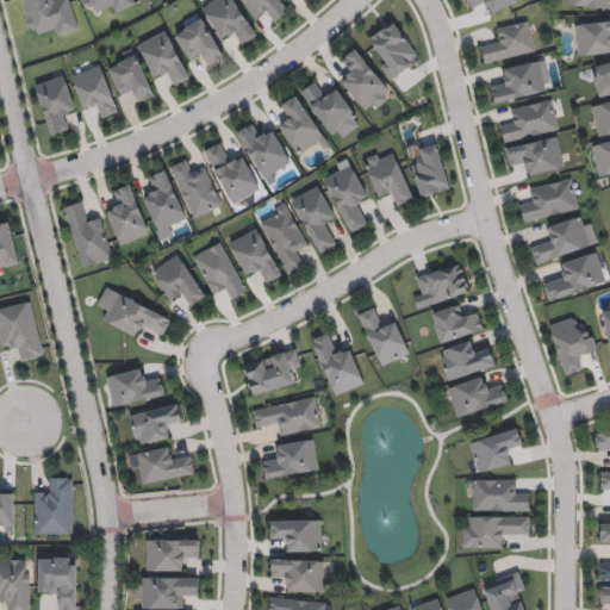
[(20,0),(70,0),(79,27),(57,35),(55,24),(30,32),(20,0)]
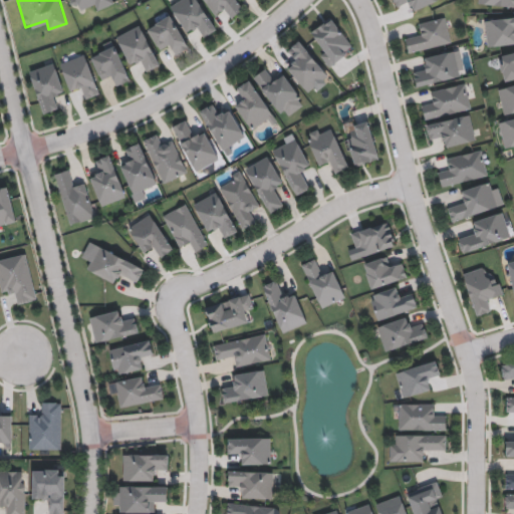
[(69,0),(111,0),(113,3),(96,10),(93,1),(73,8),(69,0)]
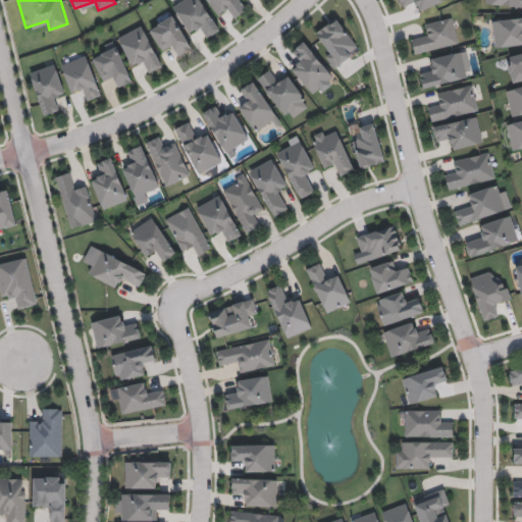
[(192,35),(171,6),(180,0),(200,0),(220,30),(205,40),(199,31),(192,35)]
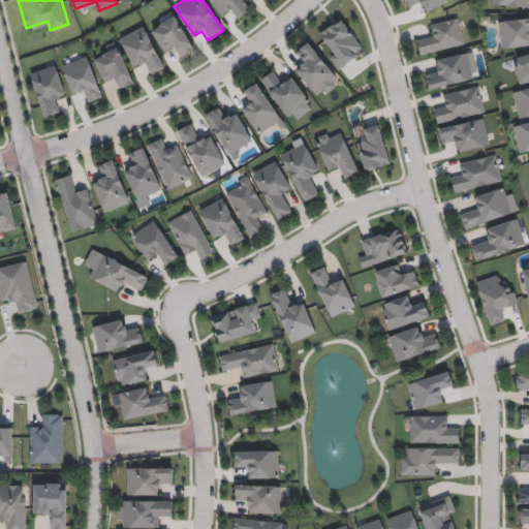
[(209,0),(244,0),(251,9),(237,20),(231,11),(222,18),(209,0)]
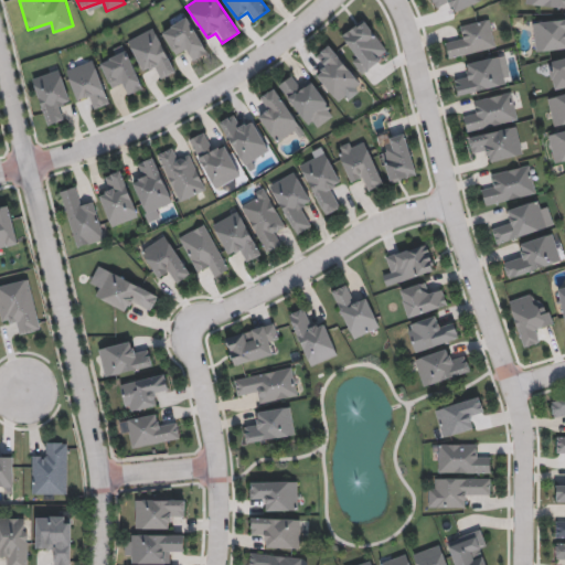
[(480,0),(452,12),(449,6),(437,10),(433,0),(480,0)]
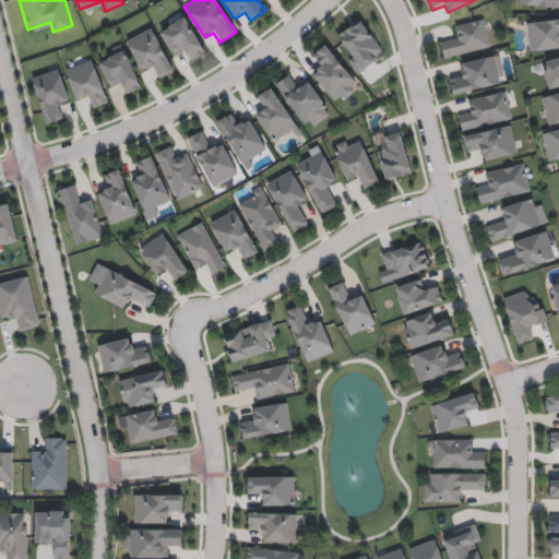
[(185,50),(175,57),(159,31),(185,15),(206,50),(190,60),(185,50)]
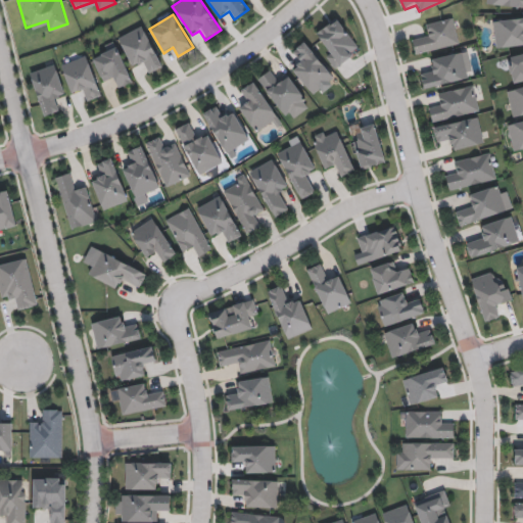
[(459,44),(416,53),(412,36),(432,32),(430,21),(454,16),(459,44)]
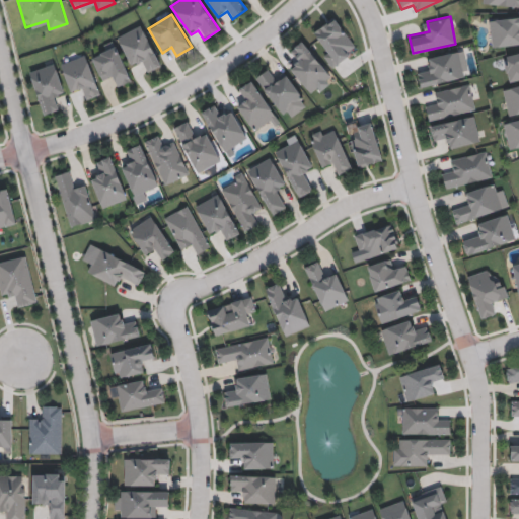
[(518,44),(492,47),(490,19),(518,16),(518,44)]
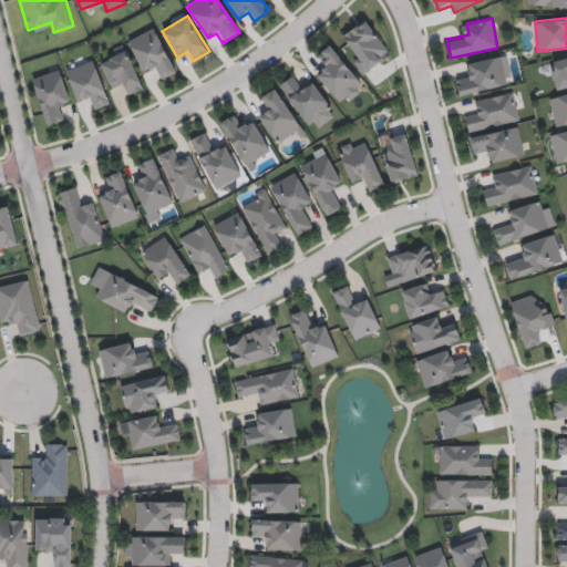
[(363,73),(339,37),(367,19),(391,54),(363,73)]
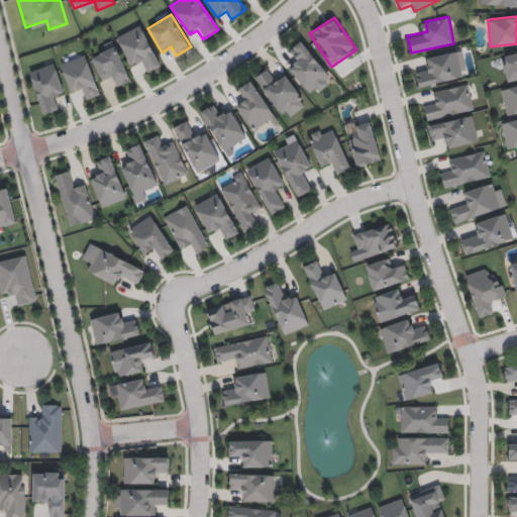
[(142,24),(162,66),(144,74),(139,63),(130,67),(117,36),(142,24)]
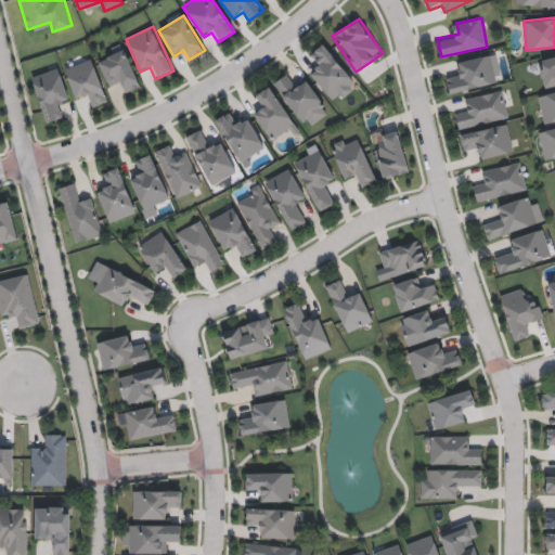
[(308,72),(317,65),(308,55),(323,42),(358,84),(335,103),(308,72)]
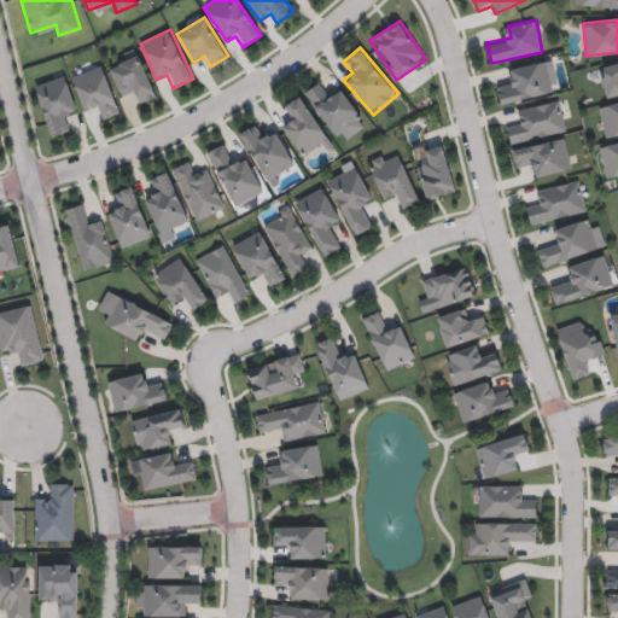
[(139,53),(157,95),(136,104),(132,93),(122,97),(110,66),(139,53)]
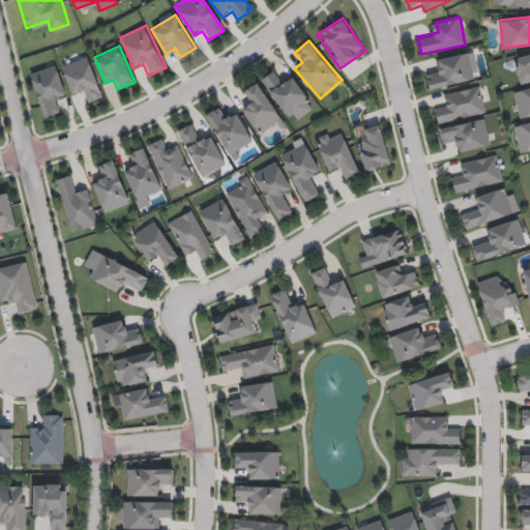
[(431,89),(427,71),(436,68),(434,59),(469,51),(475,79),(431,89)]
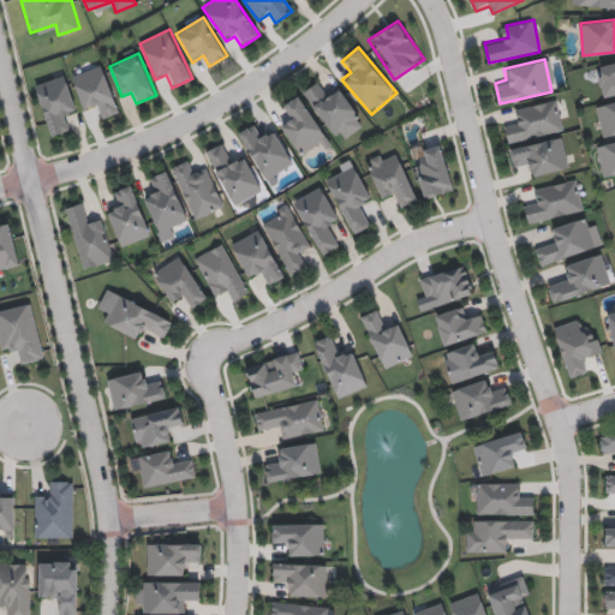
[(120,112),(101,119),(96,107),(85,112),(71,71),(101,60),(120,112)]
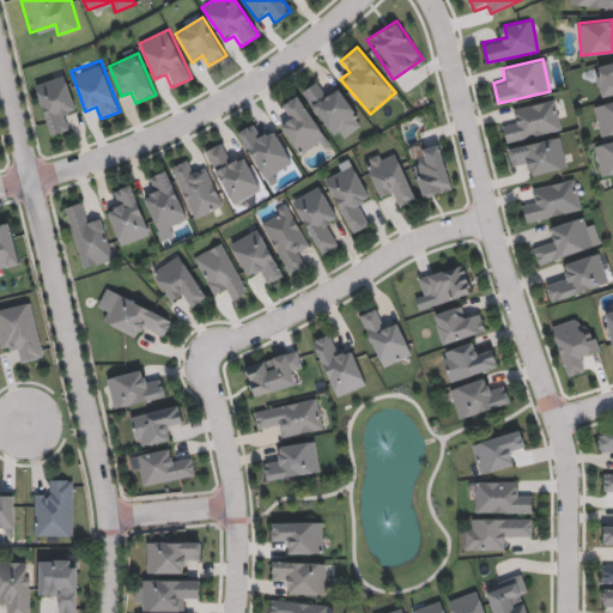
[(612,93),(600,96),(595,65),(612,61),(612,93)]
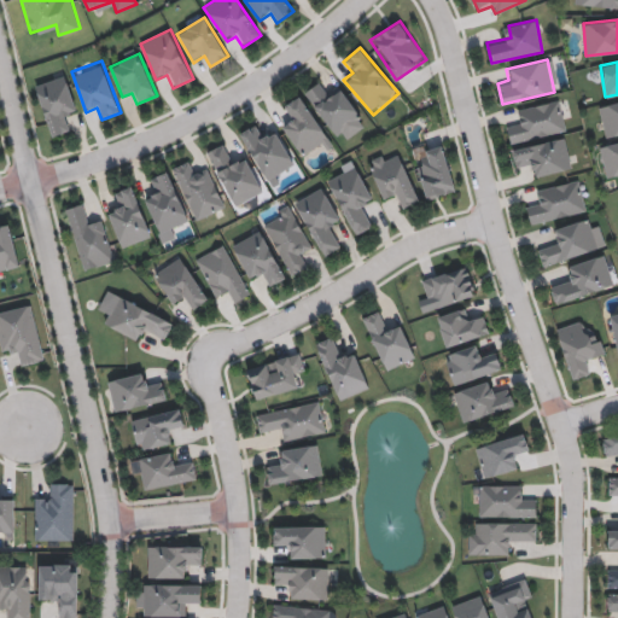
[(35,85),(66,75),(79,114),(69,116),(74,130),(52,136),(35,85)]
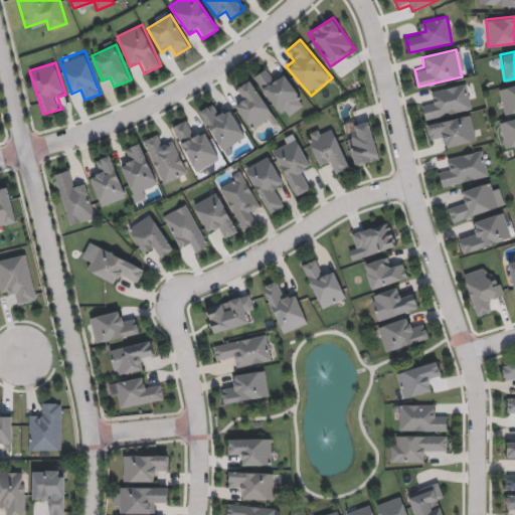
[(284,68),(305,105),(282,120),(254,75),(270,66),(275,74),(284,68)]
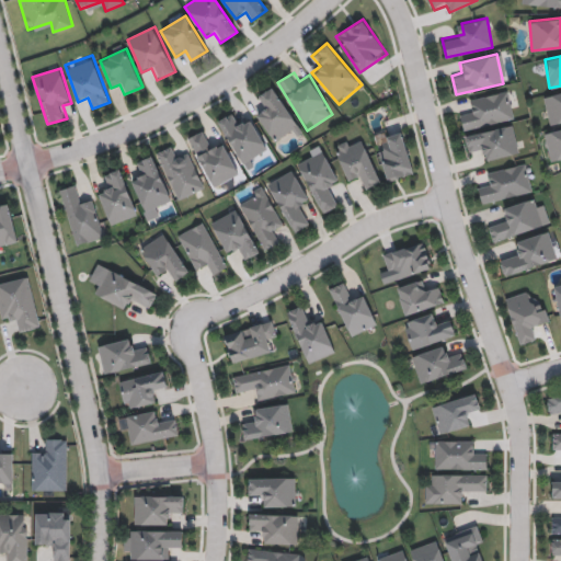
[(275,142),(254,112),(262,107),(255,98),(273,86),(299,125),(275,142)]
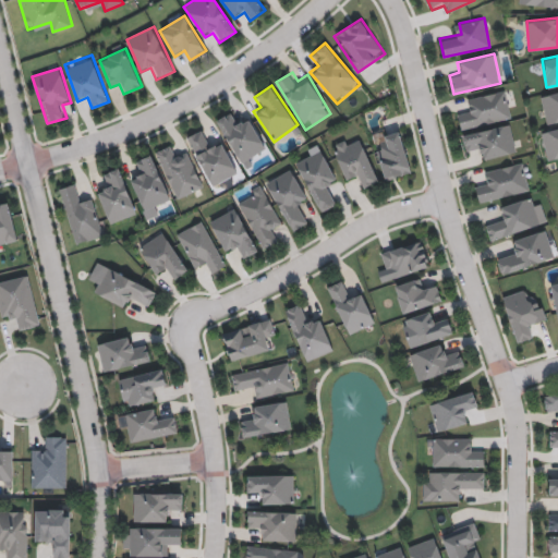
[(461,130),(457,112),(469,109),(465,98),(505,89),(512,118),(461,130)]
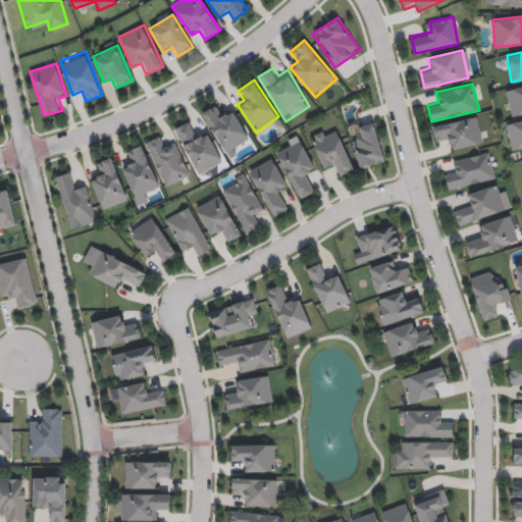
[(521,113),(511,116),(506,89),(521,86),(521,113)]
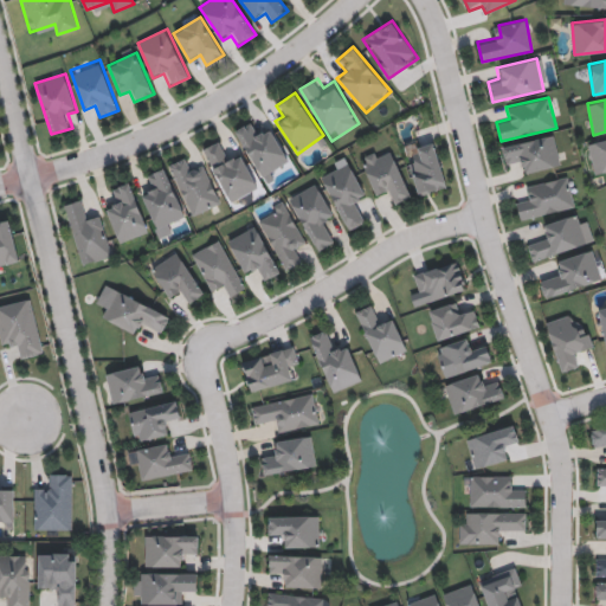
[(263,176),(234,130),(252,120),(258,130),(269,124),(290,160),(263,176)]
